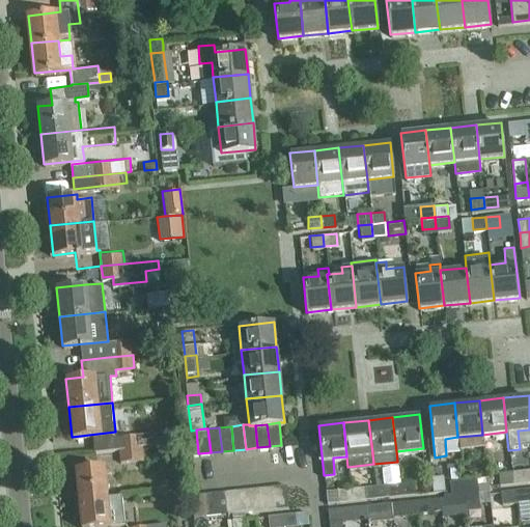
[(196,430),(191,431),(184,431),(187,455),(198,453),(196,430)]
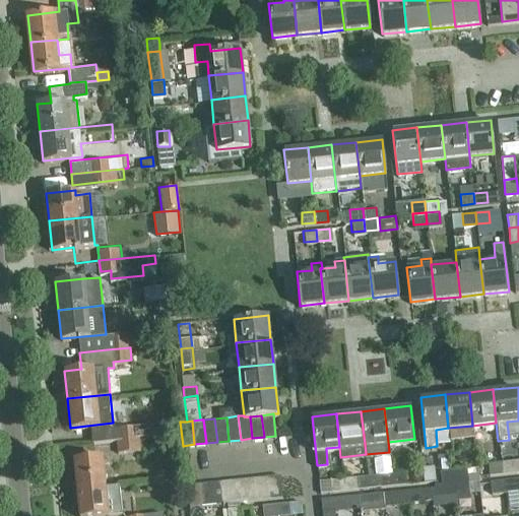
[(120,449),(143,447),(140,423),(118,425),(120,449)]
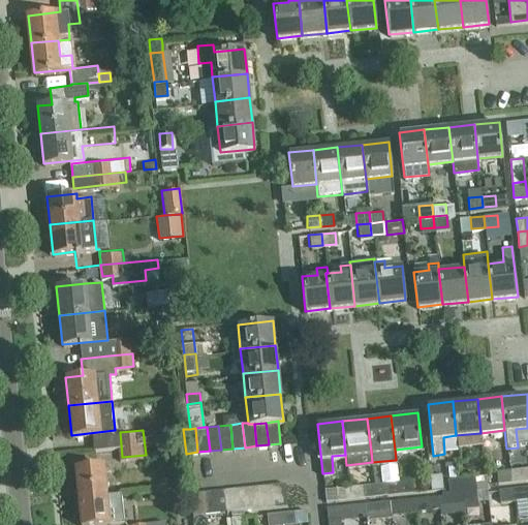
[(78,495),(107,492),(104,464),(74,467),(78,495)]
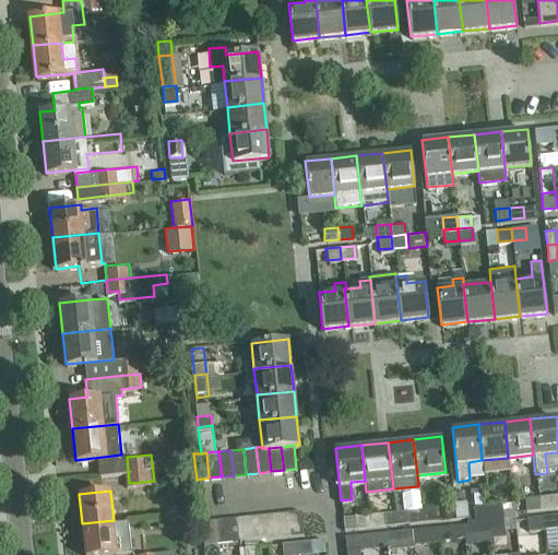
[(557,495),(538,497),(539,511),(557,508),(557,495)]
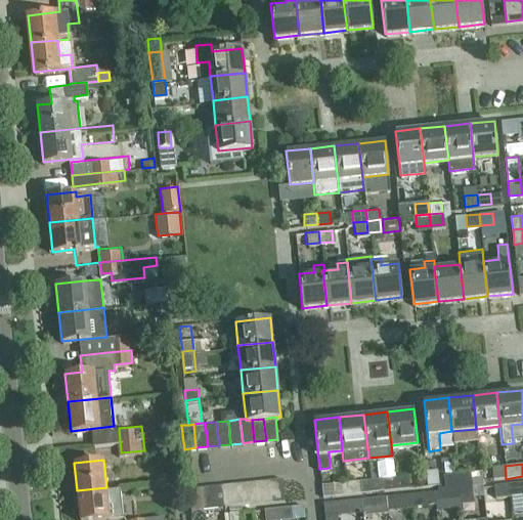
[(506,479),(505,466),(492,467),(493,480),(506,479)]
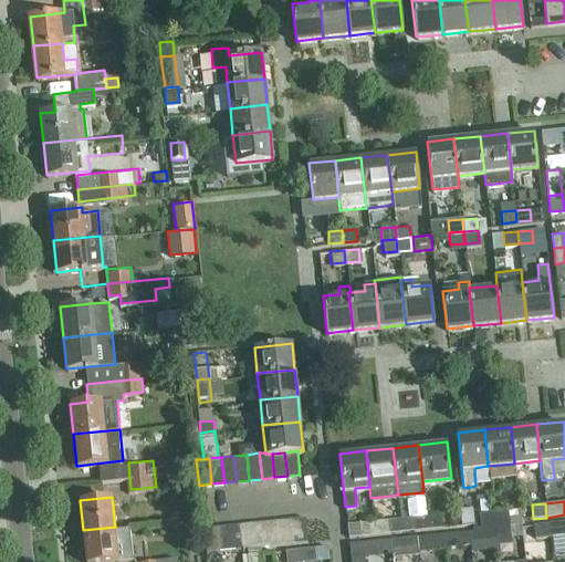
[(460,510),(461,526),(475,524),(473,509),(460,510)]
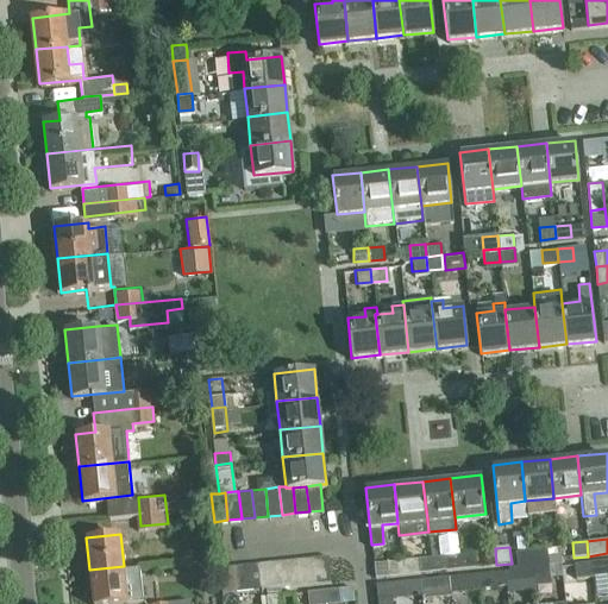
[(545,547),(530,549),(531,561),(546,560),(545,547)]
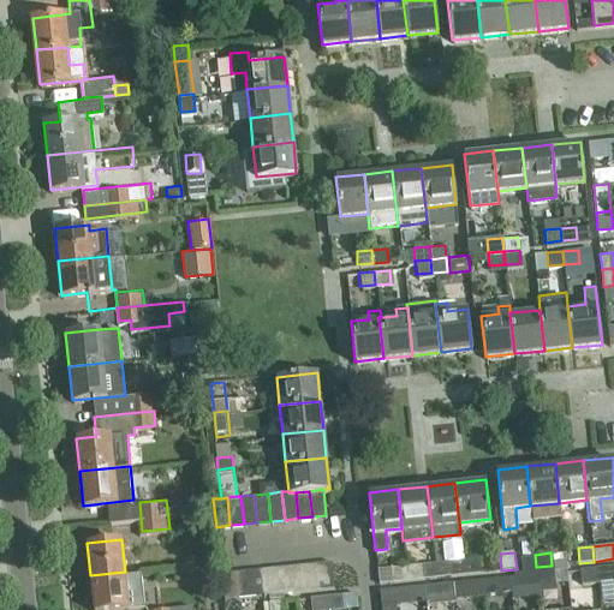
[(536,567),(535,555),(519,556),(520,569),(536,567)]
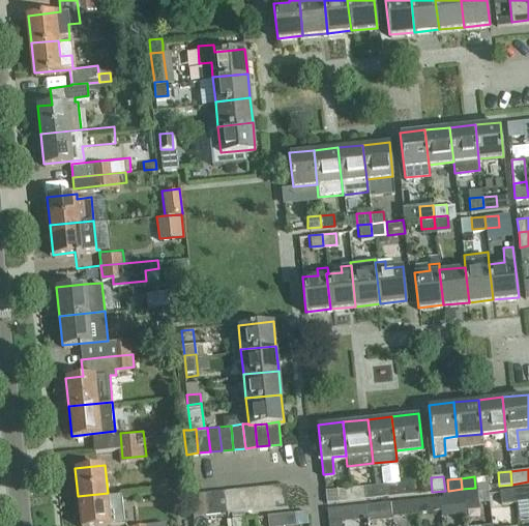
[(399,483),(401,496),(413,494),(412,481),(399,483)]
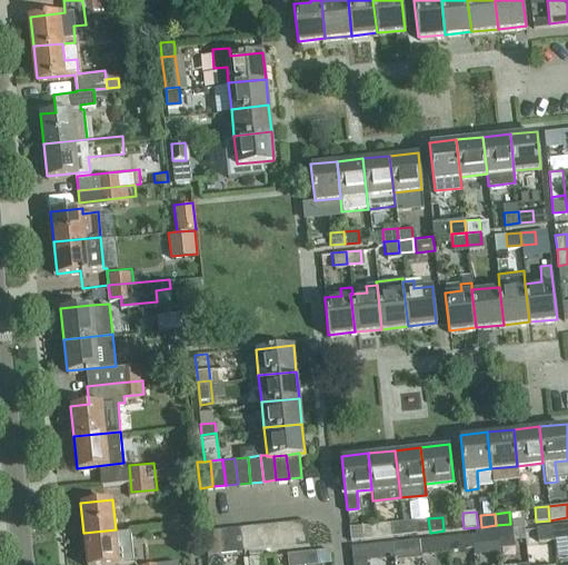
[(292,519),(296,544),(308,542),(306,518),(292,519)]
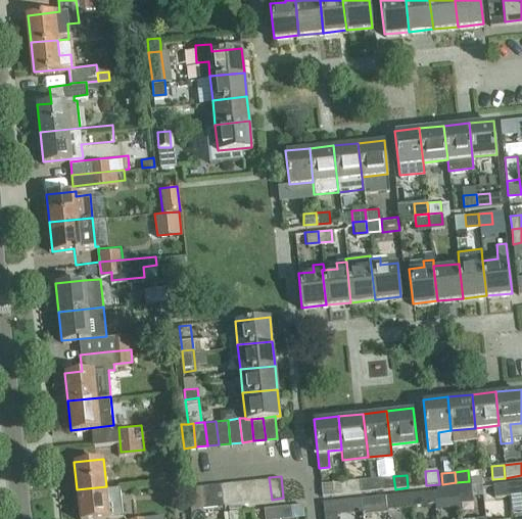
[(395,489),(393,476),(381,477),(382,490),(395,489)]
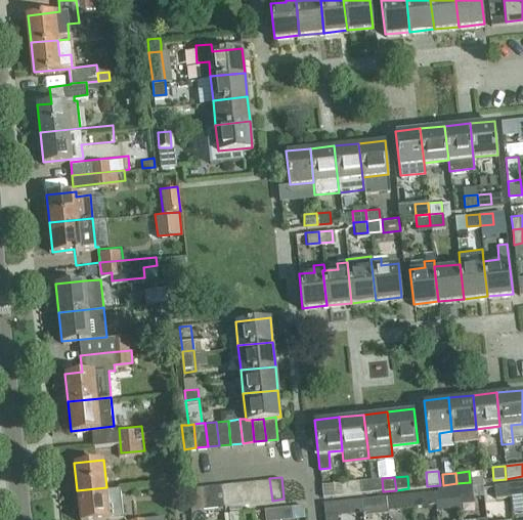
[(272,501),(269,478),(258,479),(260,502),(272,501)]
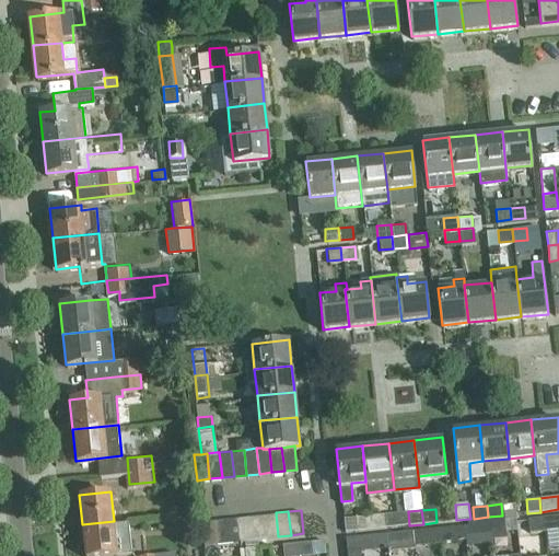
[(278,536),(276,512),(264,513),(266,537),(278,536)]
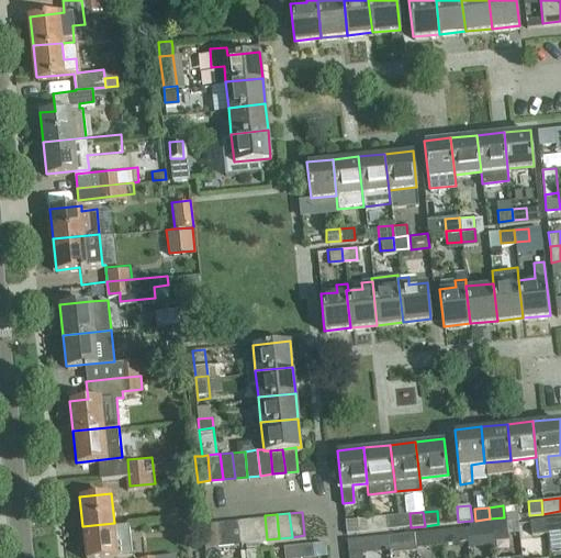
[(267,539),(265,515),(251,516),(255,540),(267,539)]
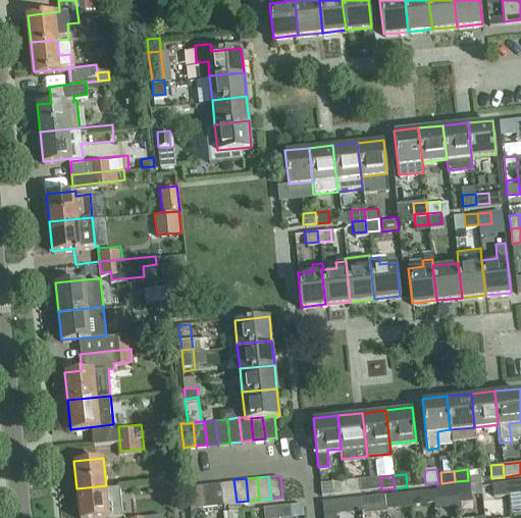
[(345,480),(346,493),(370,490),(369,478),(345,480)]
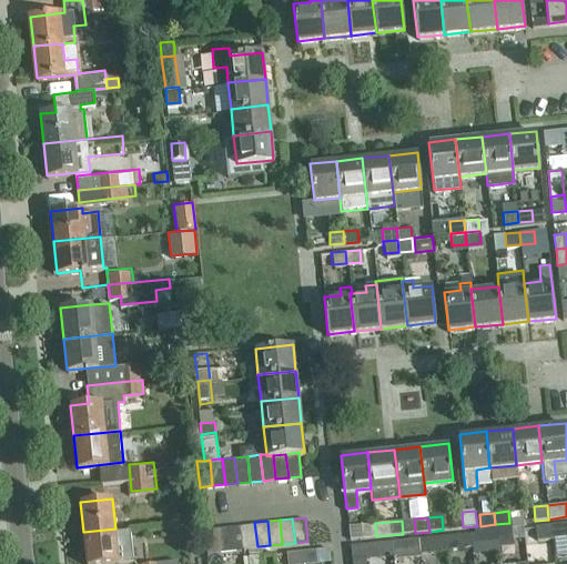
[(184,532),(194,541),(200,540),(203,540),(202,533),(204,532),(194,522),(192,524),(184,525),(184,532)]
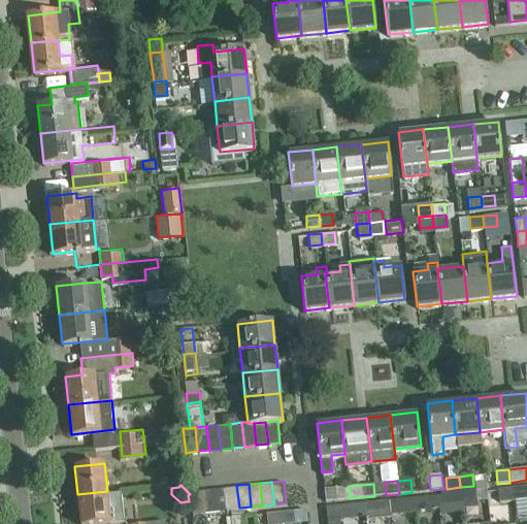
[(236,485),(225,487),(227,509),(239,508),(236,485)]
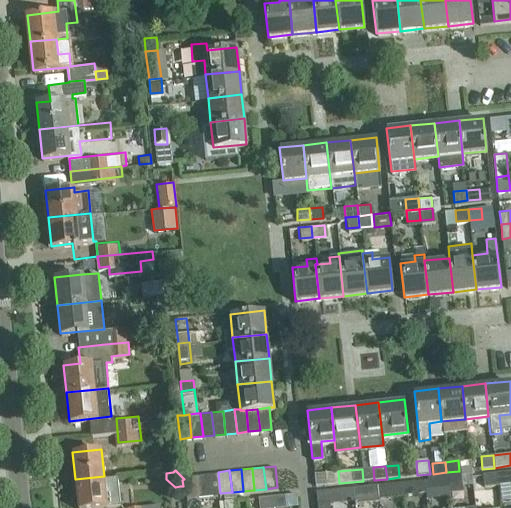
[(339,483),(338,471),(314,474),(315,486),(339,483)]
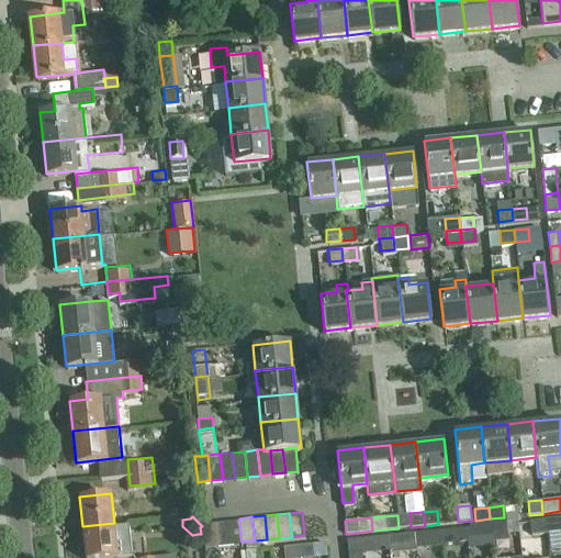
[(504,517),(490,519),(492,531),(505,529),(504,517)]
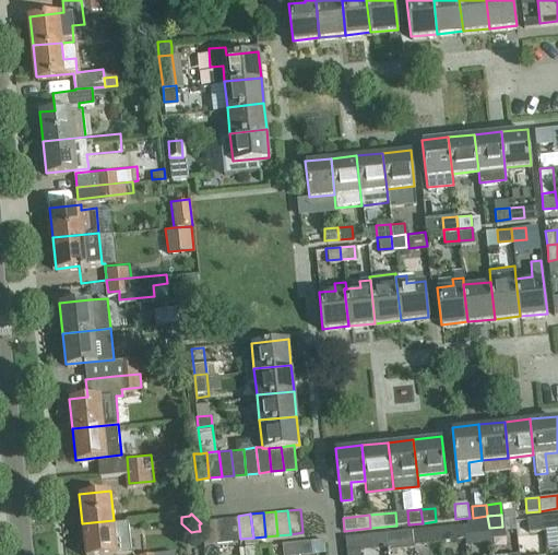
[(541,517),(542,529),(557,527),(557,522),(557,515),(541,517)]
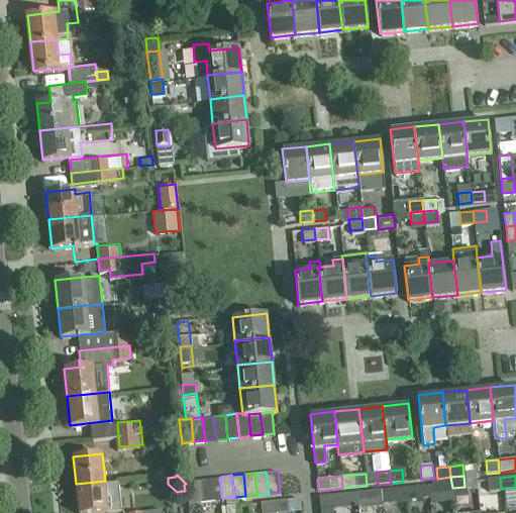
[(220,477),(208,478),(211,500),(222,498),(220,477)]
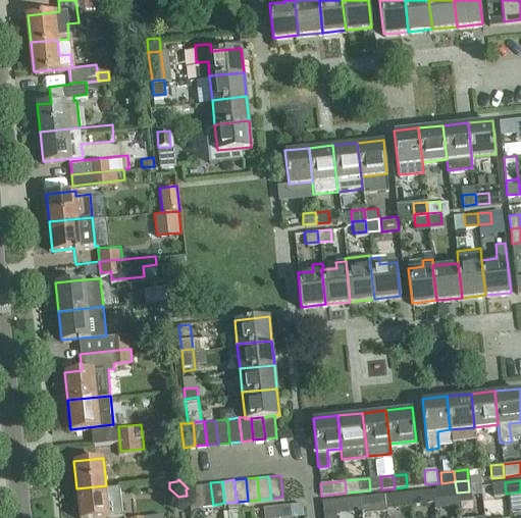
[(455,481),(441,483),(443,495),(457,493),(455,481)]
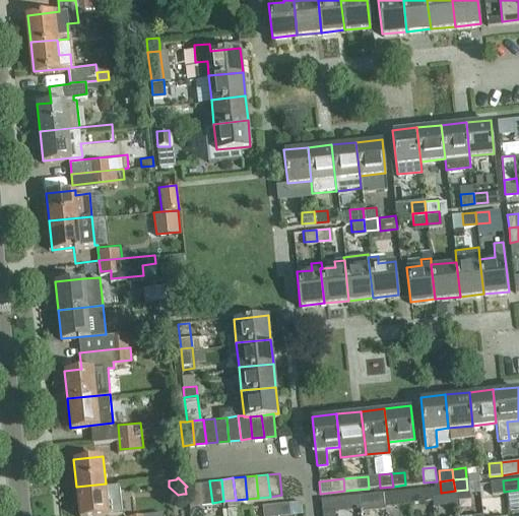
[(212,503),(209,480),(198,481),(200,504),(212,503)]
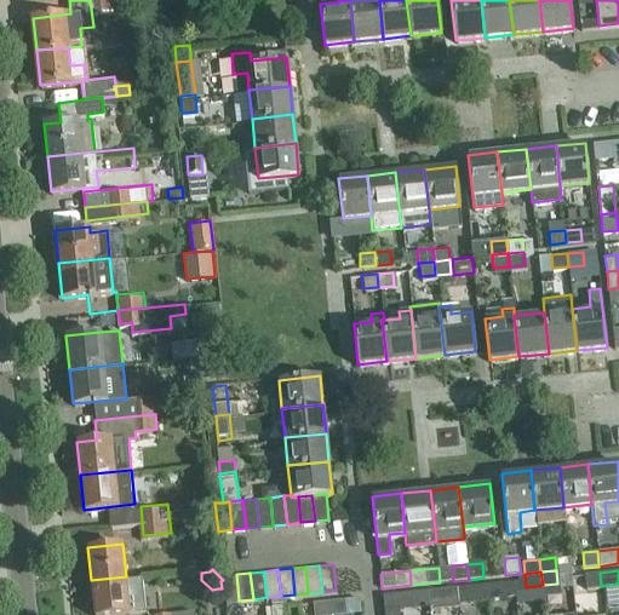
[(601,586),(600,573),(586,574),(588,587),(601,586)]
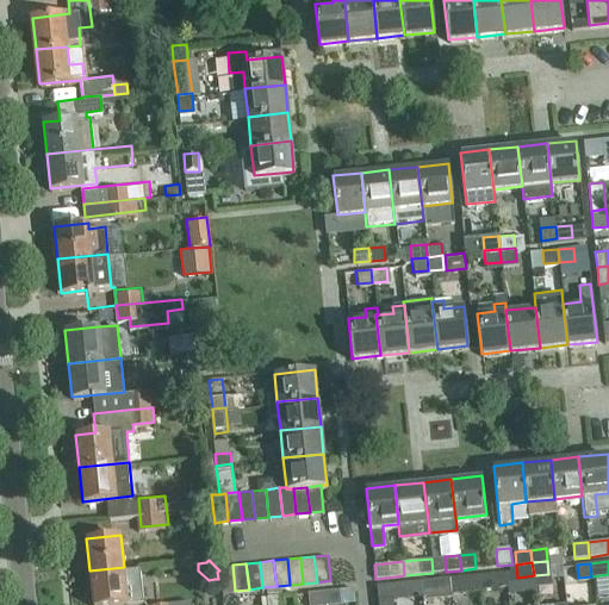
[(235,591),(232,565),(219,566),(222,592),(235,591)]
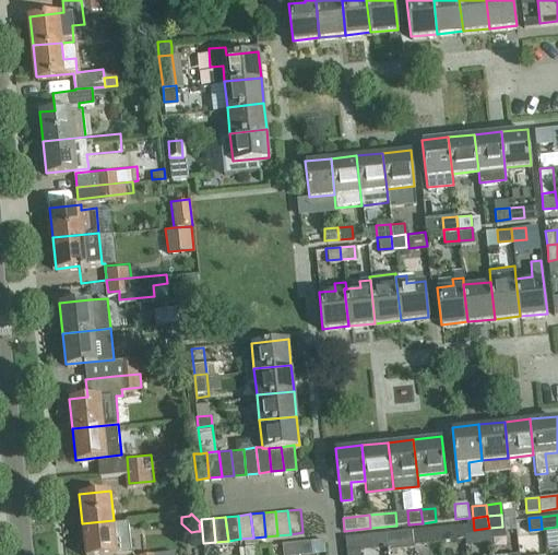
[(128,519),(114,520),(82,523),(85,554),(86,554),(131,551),(128,519)]
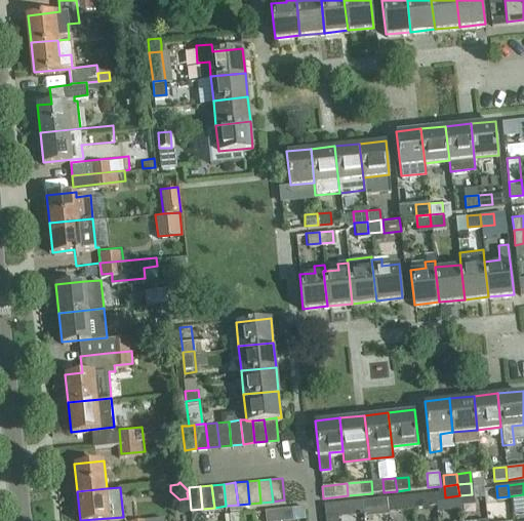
[(409,493),(410,507),(435,505),(434,491),(409,493)]
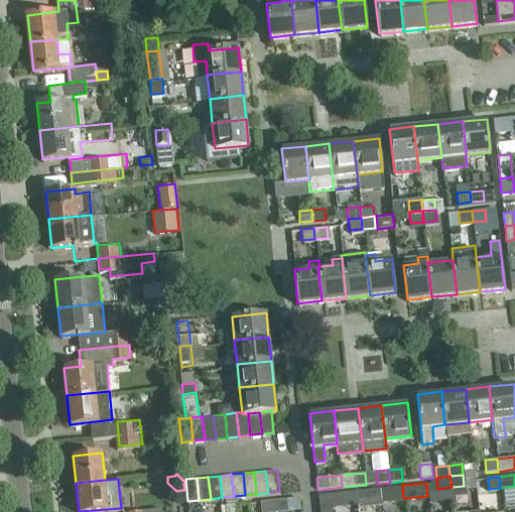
[(378,488),(379,500),(379,501),(403,498),(402,485),(378,488)]
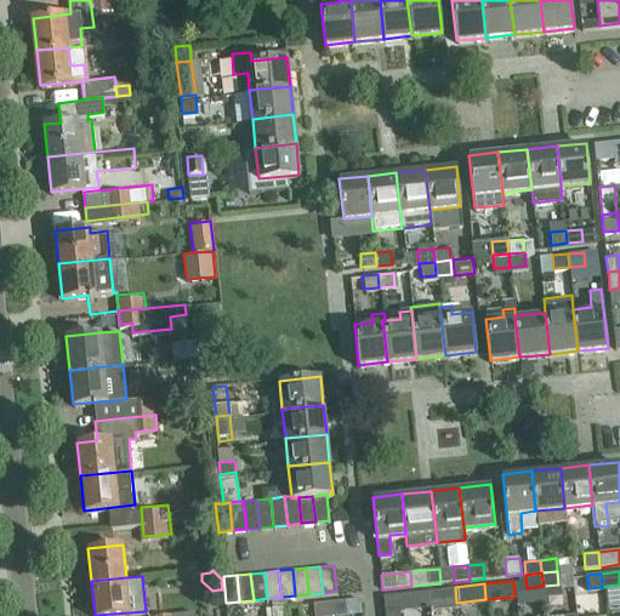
[(456,602),(455,587),(444,588),(445,603),(456,602)]
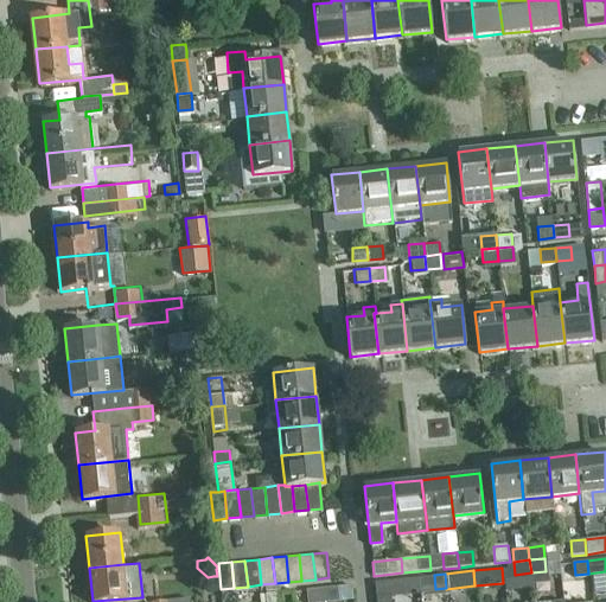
[(337,584),(321,586),(323,600),(338,599),(337,584)]
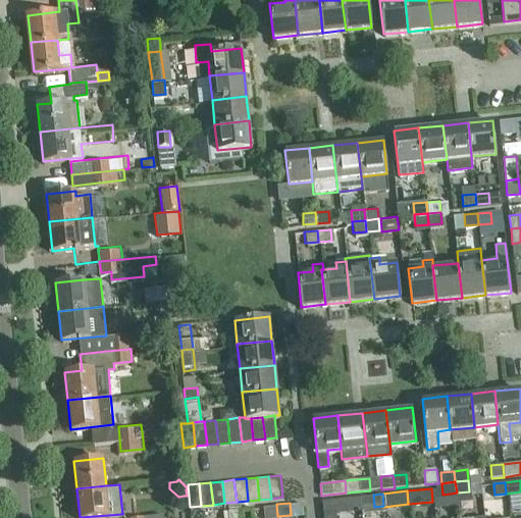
[(277,516),(276,504),(262,506),(264,517),(277,516)]
